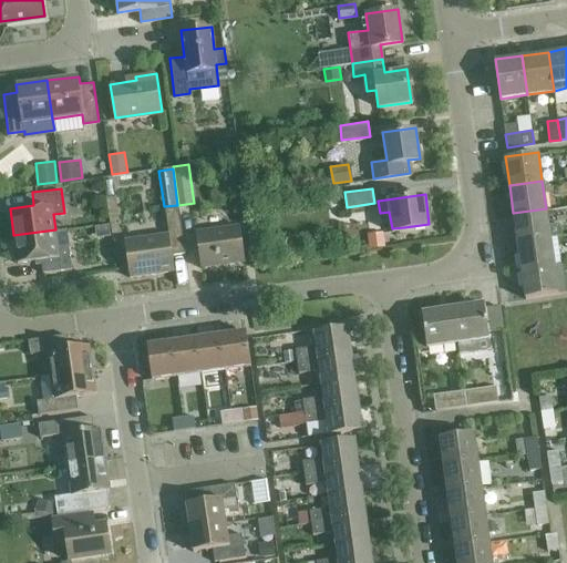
[(130,275),(174,269),(172,254),(185,252),(178,206),(165,208),(168,233),(124,239),(130,275)]
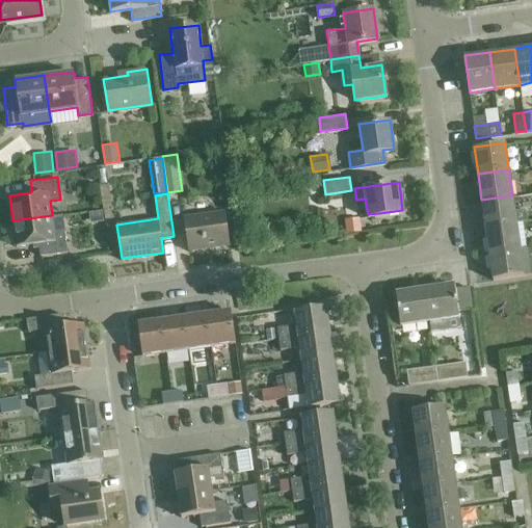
[(481,200),(485,226),(516,221),(526,219),(525,208),(514,210),(512,195),(481,200)]
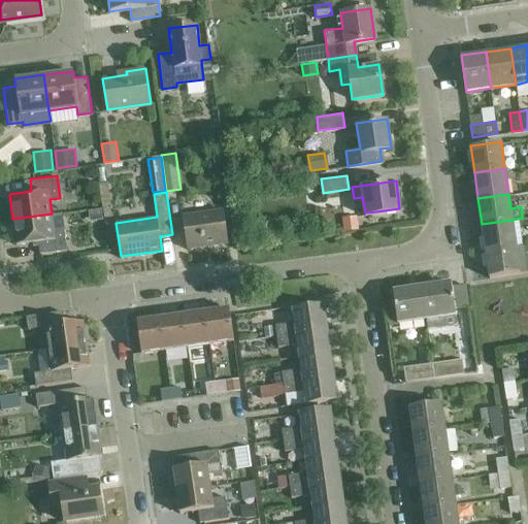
[(228,241),(224,211),(224,209),(183,216),(187,247),(228,241)]
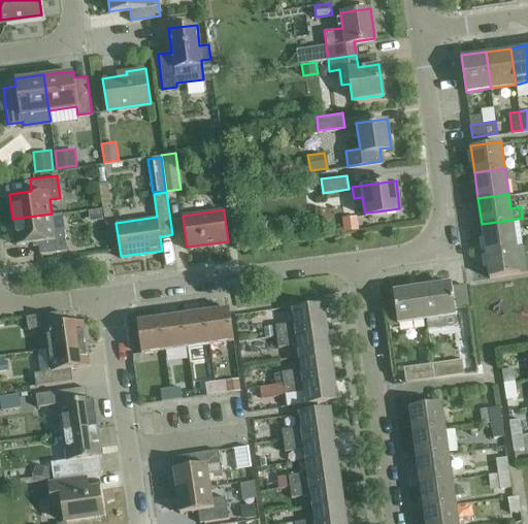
[(52,214),(12,219),(15,243),(38,240),(39,253),(67,249),(64,226),(62,213),(52,214)]
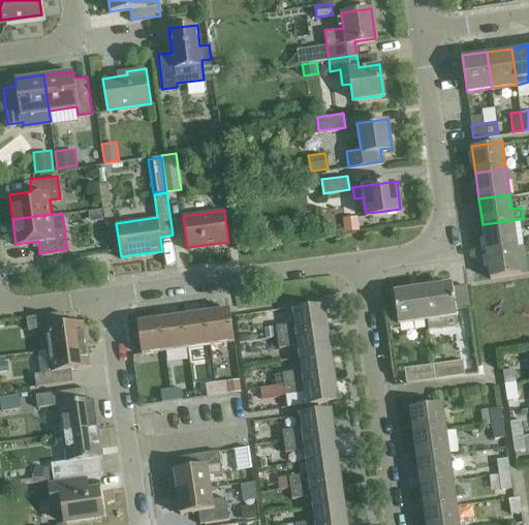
[(356,214),(343,216),(345,230),(359,228),(356,214)]
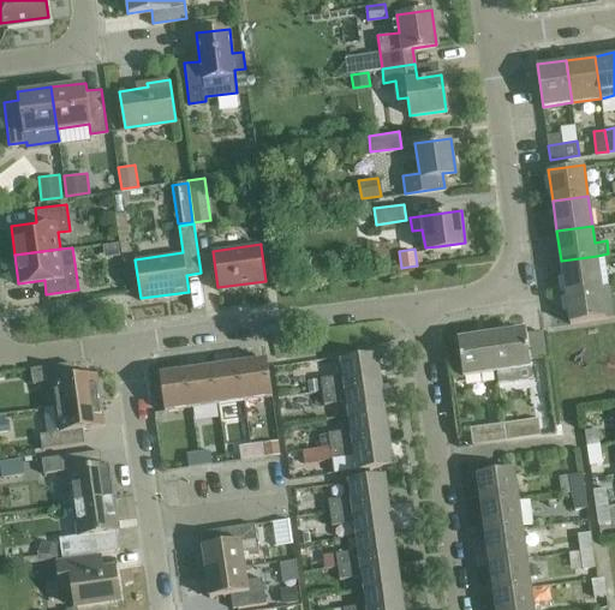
[(601,286),(597,256),(561,261),(565,291),(601,286)]
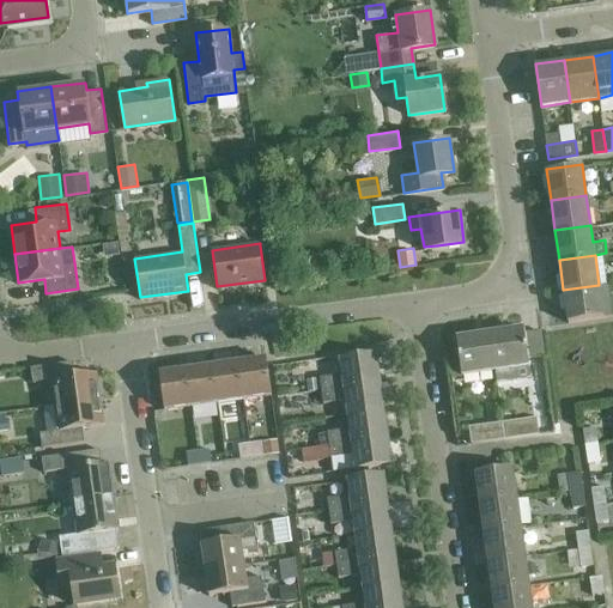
[(612,311),(608,284),(599,285),(563,290),(568,321),(612,314),(612,311)]
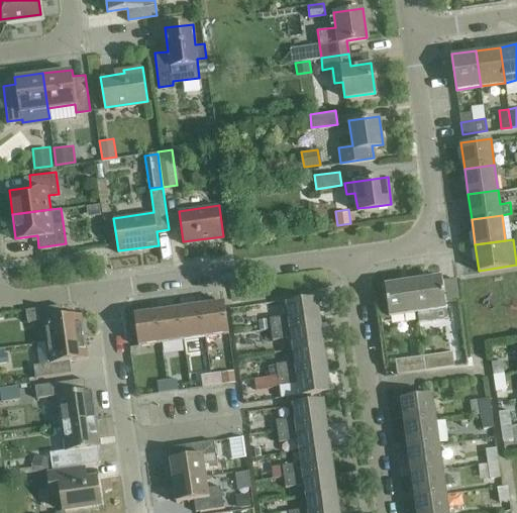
[(444,299),(457,297),(454,276),(441,278),(441,275),(413,279),(417,310),(419,319),(447,314),(444,299)]
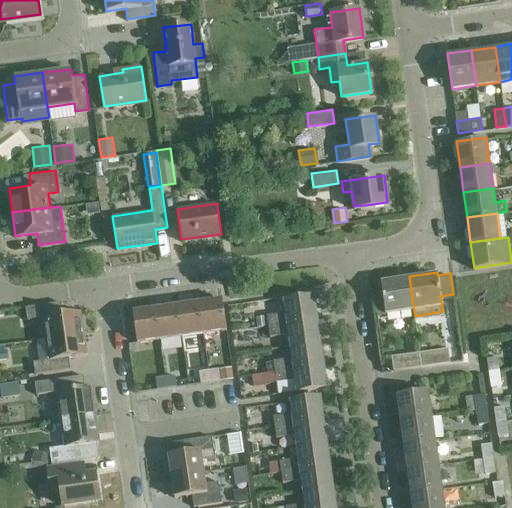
[(413,307),(409,276),(380,281),(384,311),(413,307)]
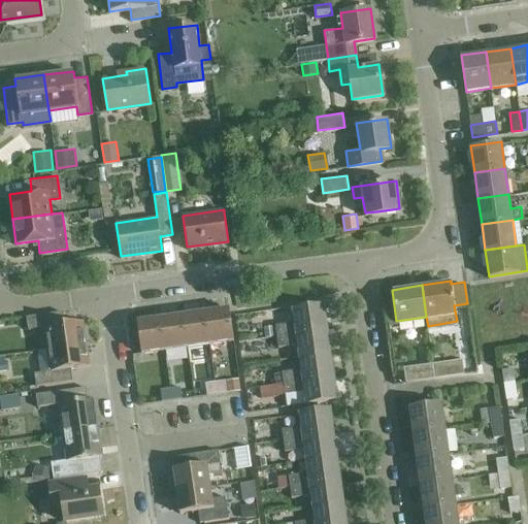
[(276,335),(327,328),(324,303),(293,307),(295,321),(274,324),(276,335)]
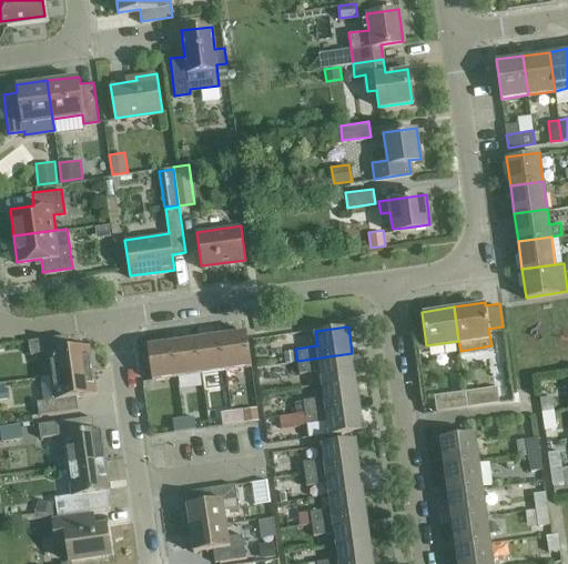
[(221,334),(226,369),(251,364),(246,331),(221,334)]
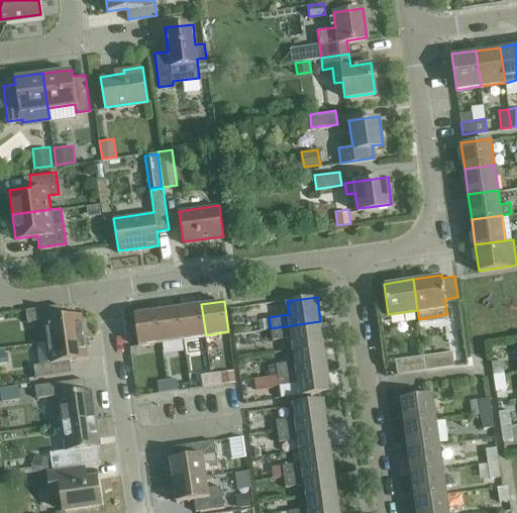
[(46,340),(84,334),(81,313),(63,315),(62,303),(25,308),(27,321),(43,318),(46,340)]
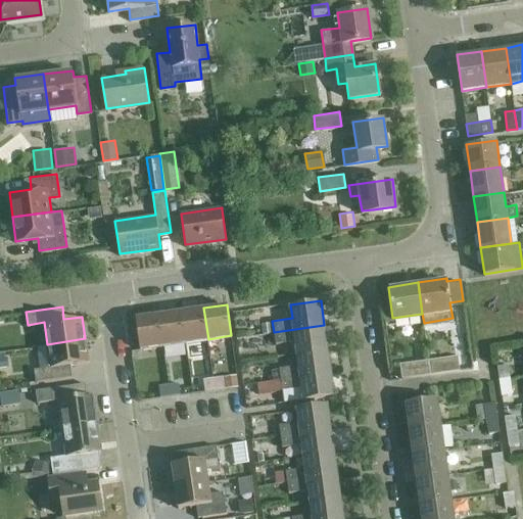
[(208,339),(203,308),(182,311),(186,342),(208,339)]
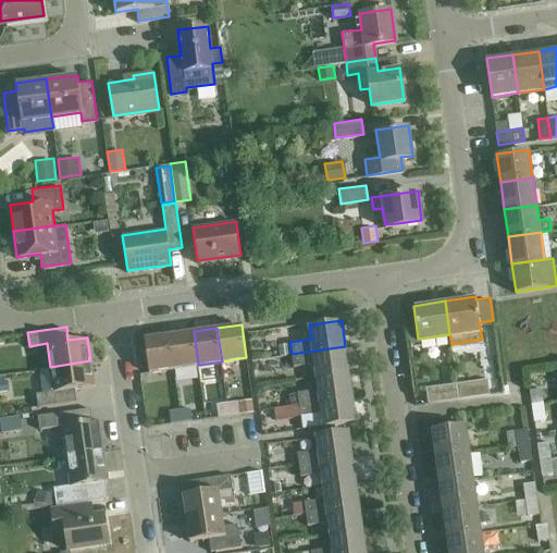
[(194,331),(170,334),(174,368),(198,365),(194,331)]
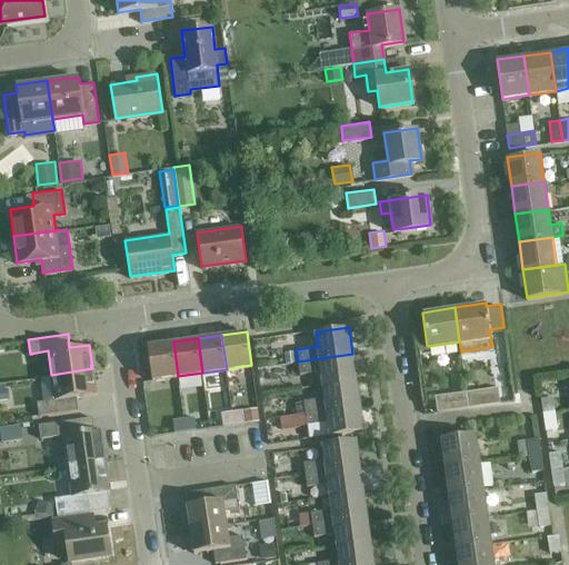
[(178,376),(173,342),(148,345),(152,379),(178,376)]
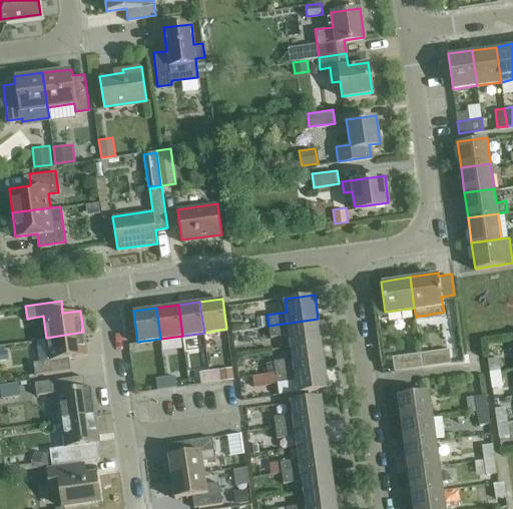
[(267,315),(258,316),(260,327),(269,326),(267,315)]
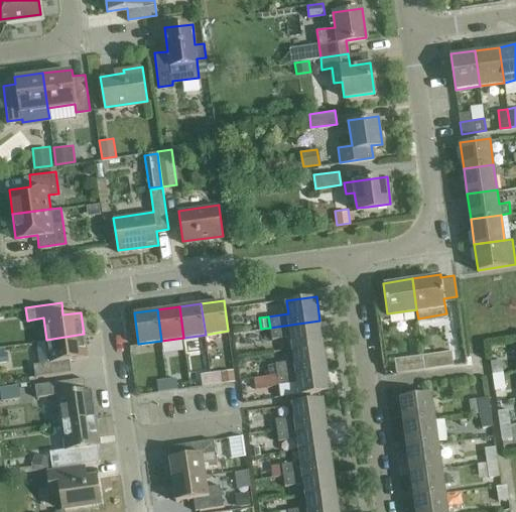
[(319,321),(270,328),(272,338),(291,335),(292,347),(323,343),(319,321)]
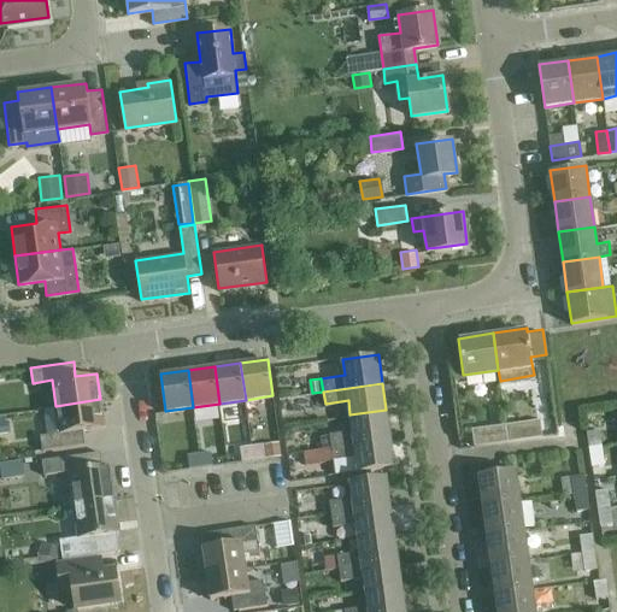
[(83,429),(104,425),(100,399),(56,406),(42,407),(46,434),(40,434),(42,448),(84,442),(83,429)]
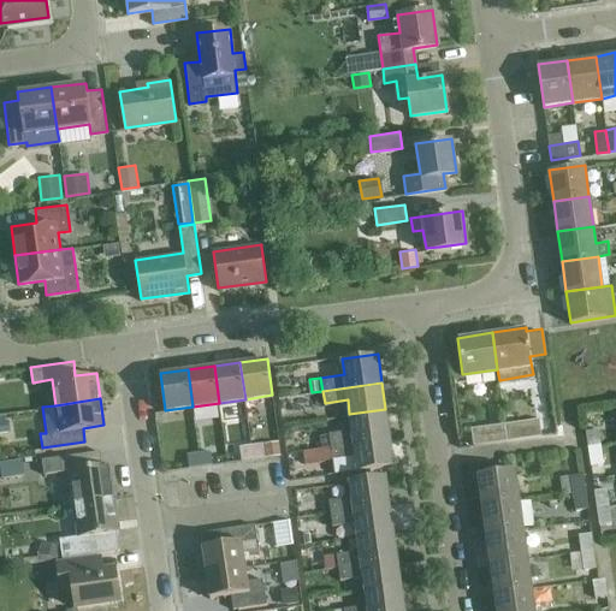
[(351,428),(329,432),(330,444),(389,435),(385,409),(349,414),(351,428)]
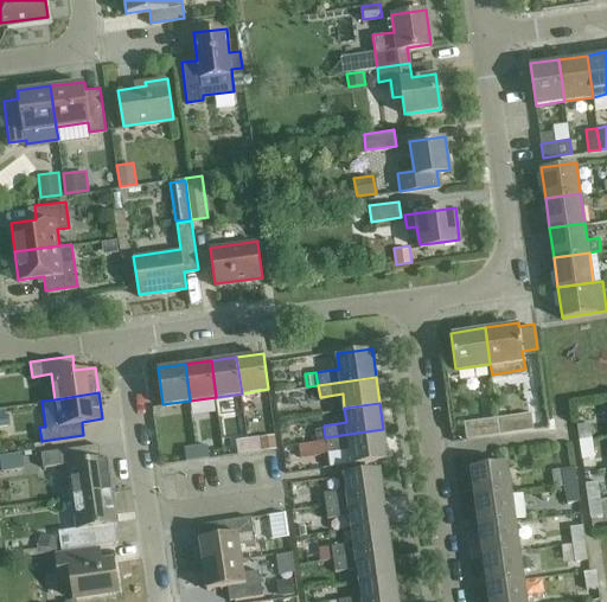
[(534,428),(531,412),(498,416),(499,433),(534,428)]
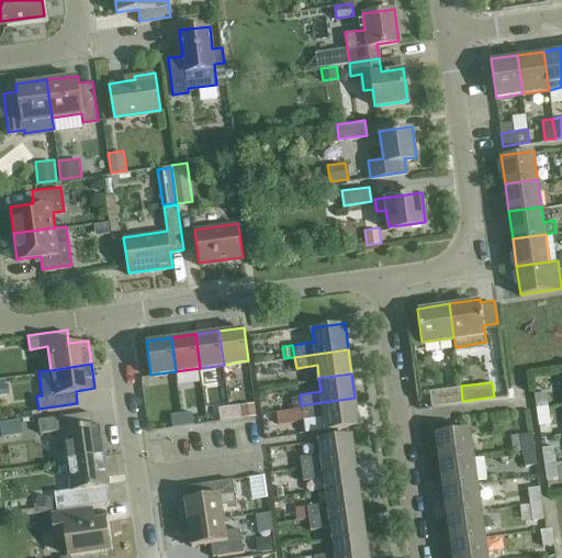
[(462,401),(461,386),(429,390),(431,405),(462,401)]
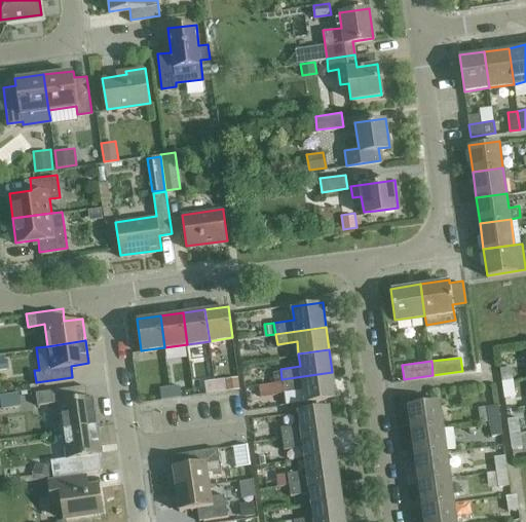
[(501,381),(512,379),(510,365),(499,367),(501,381)]
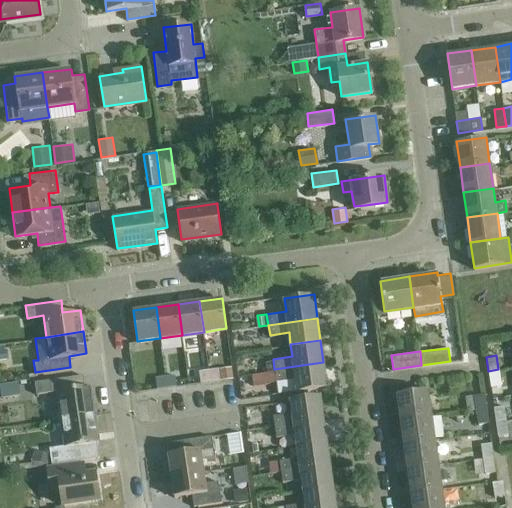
[(323,362),(274,369),(276,380),(278,393),(297,390),(327,386),(323,362)]
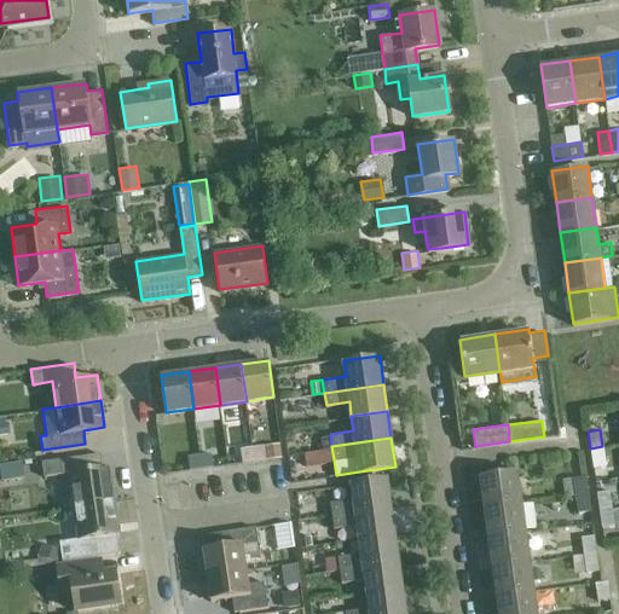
[(281,442),(264,445),(266,458),(282,456),(281,442)]
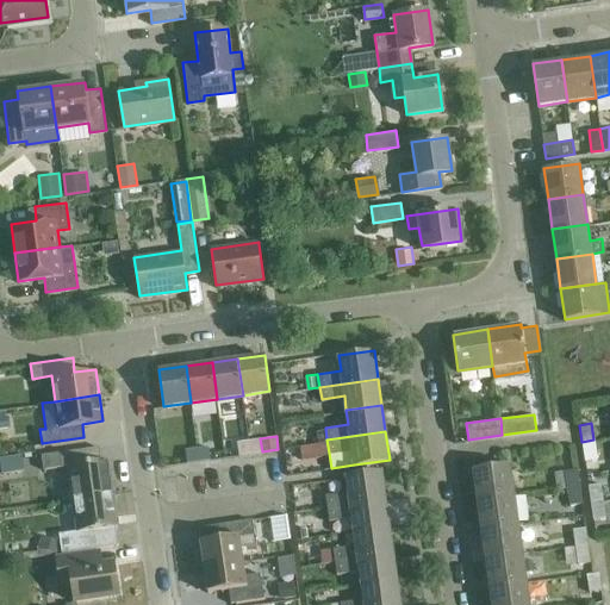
[(260,438),(249,440),(250,453),(262,451),(260,438)]
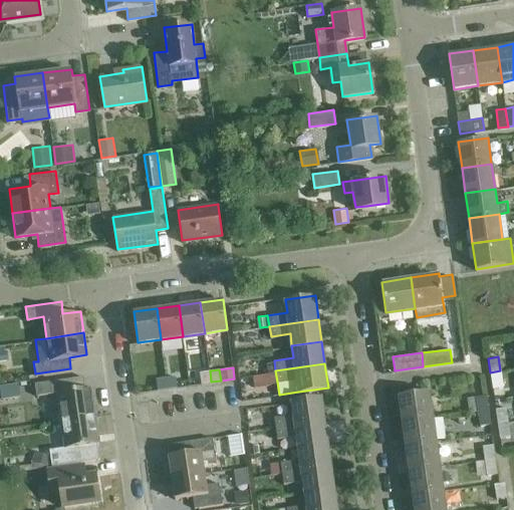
[(211,381),(210,370),(200,371),(202,383),(211,381)]
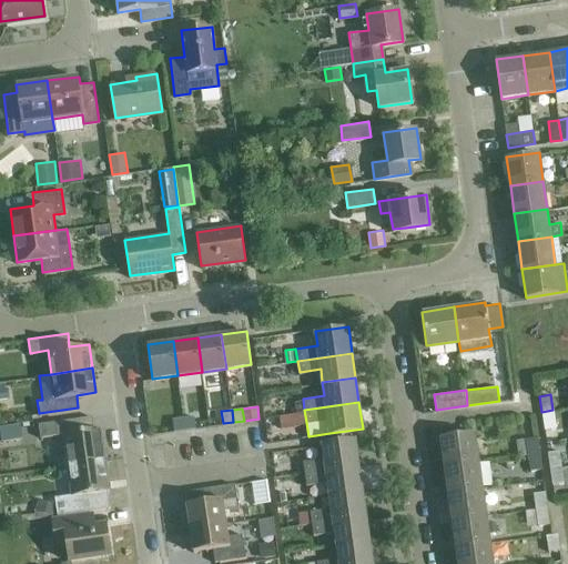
[(304,410),(280,414),(281,425),(306,422),(304,410)]
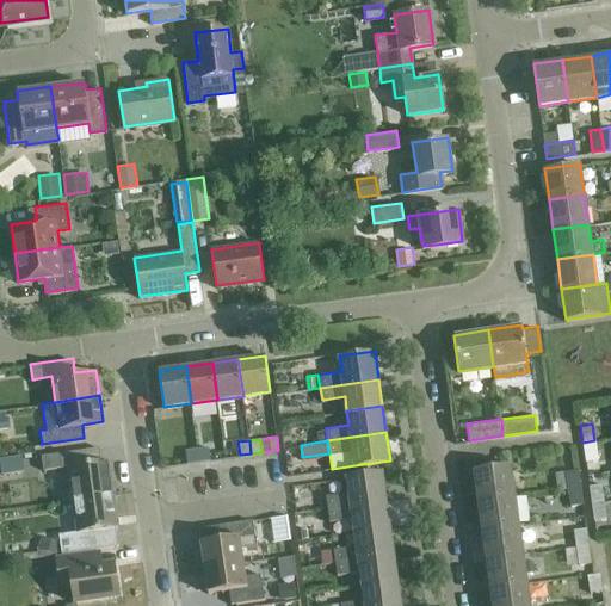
[(594,440),(582,443),(585,459),(597,457),(594,440)]
